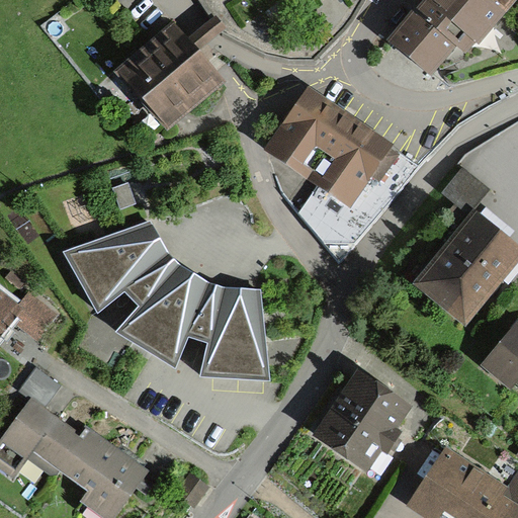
[(517,0),(428,0),(423,7),(420,11),(418,9),(387,47),(433,82),(455,54),(468,65),(517,2),(517,0)]
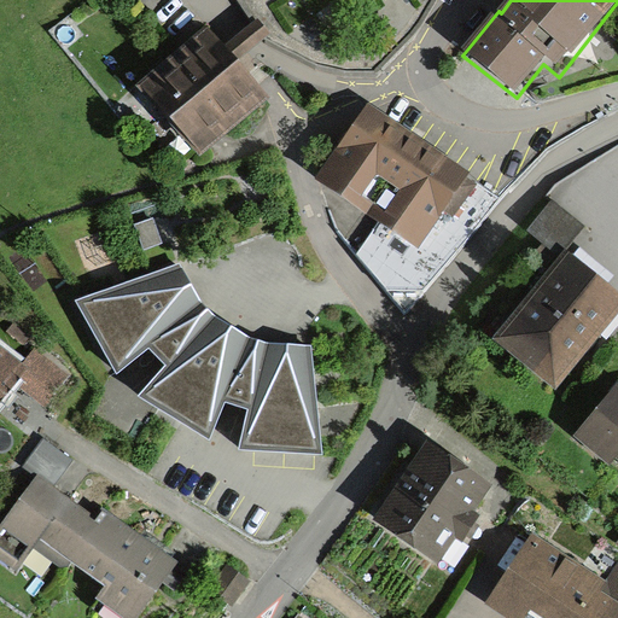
[(258,23),(223,52),(235,66),(270,38),(258,23)]
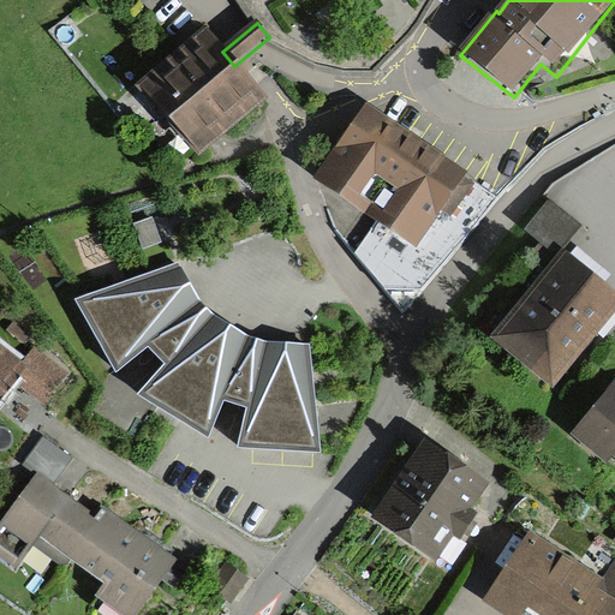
[(207,34),(138,93),(198,162),(267,103),(237,67),(234,66),(222,52),(207,34)]
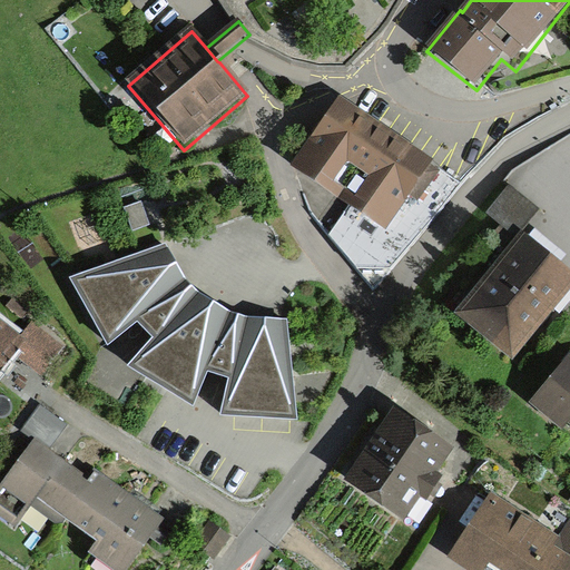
[(322,129),(296,167),(387,229),(411,197),(419,202),(440,170),(430,165),(433,158),(343,98),(322,129)]
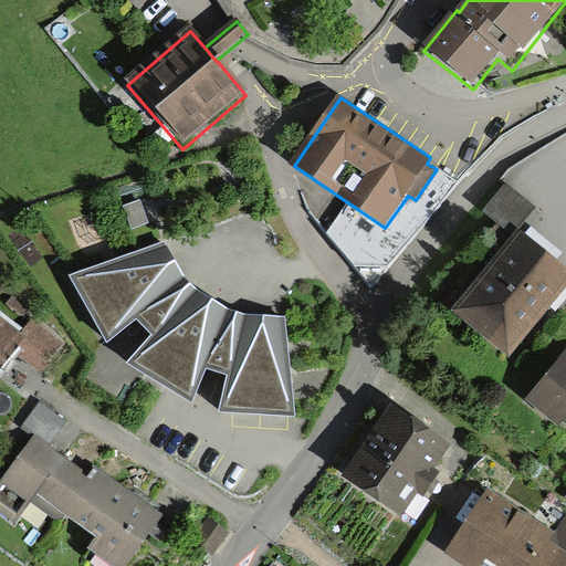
[(483,212),(514,236),(517,231),(536,207),(505,184),(483,212)]
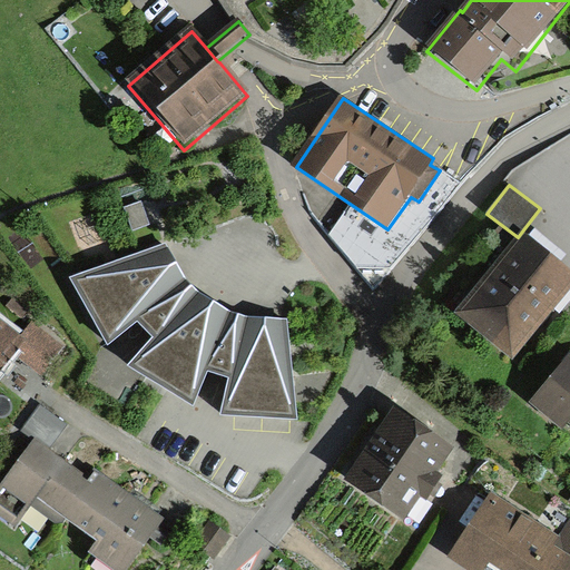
[(143,202),(125,207),(133,231),(150,224),(143,202)]
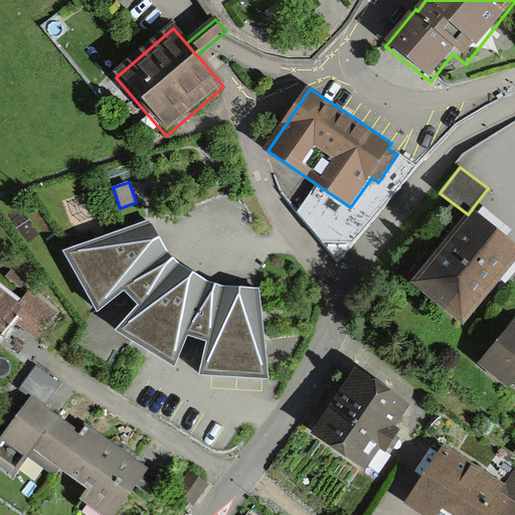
[(514,261),(514,245),(471,210),(468,214),(448,238),(411,283),(464,324),(514,261)]
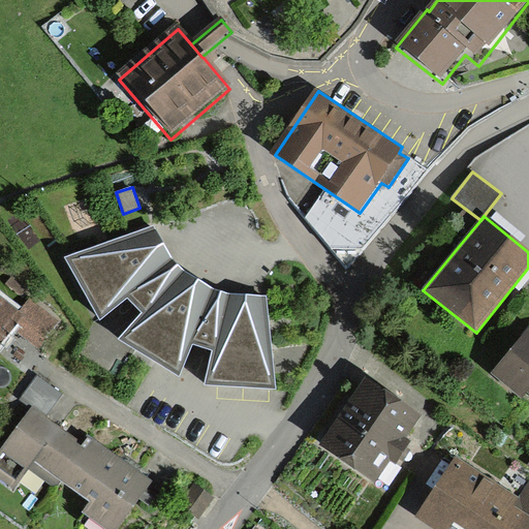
[(163,240),(153,224),(65,258),(100,319),(128,297),(141,312),(118,337),(178,375),(191,343),(211,350),(206,383),(274,387),(267,294),(229,293),(216,289),(187,271),(178,260),(175,258),(163,240)]
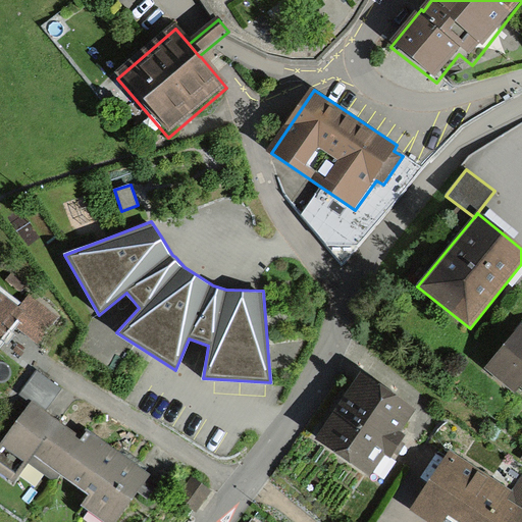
[(18,309),(0,294),(0,343),(14,325),(40,345),(60,319),(30,295),(18,309)]
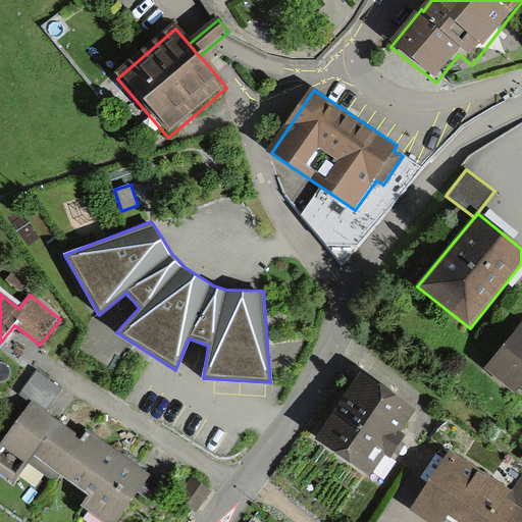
[(521,329),(486,374),(515,397),(521,388),(521,329)]
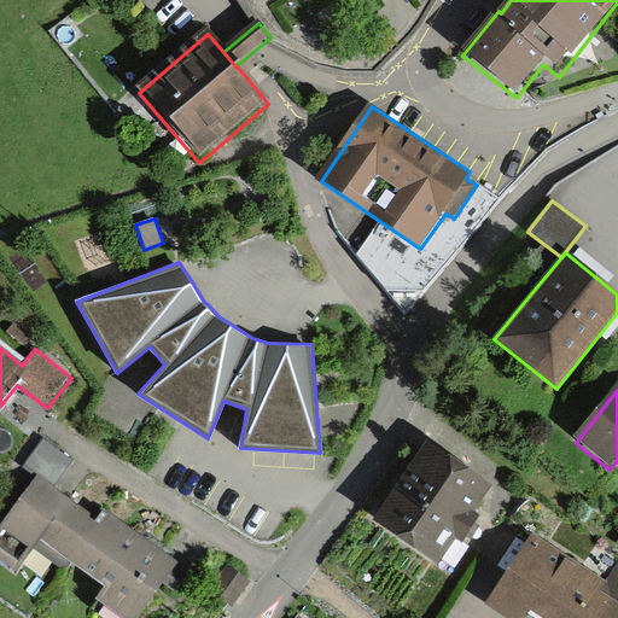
[(60,483),(77,456),(46,436),(28,462),(60,483)]
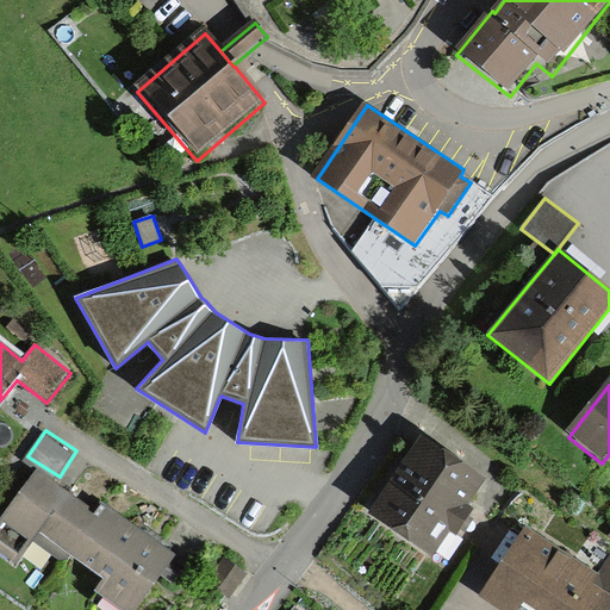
[(486,483),(422,441),(398,475),(371,518),(434,559),(449,535),(458,540),(477,510),(471,506),(486,483)]
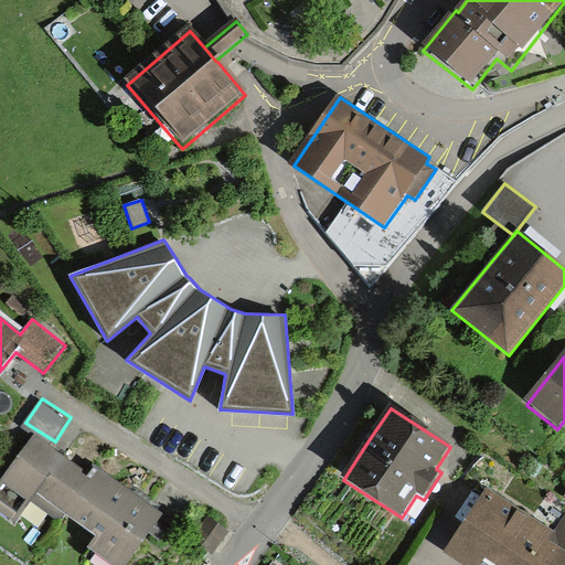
[(109,564),(128,564),(163,516),(138,499),(96,469),(91,477),(53,450),(34,436),(0,483),(0,512),(18,525),(38,499),(96,540),(88,550),(109,564)]
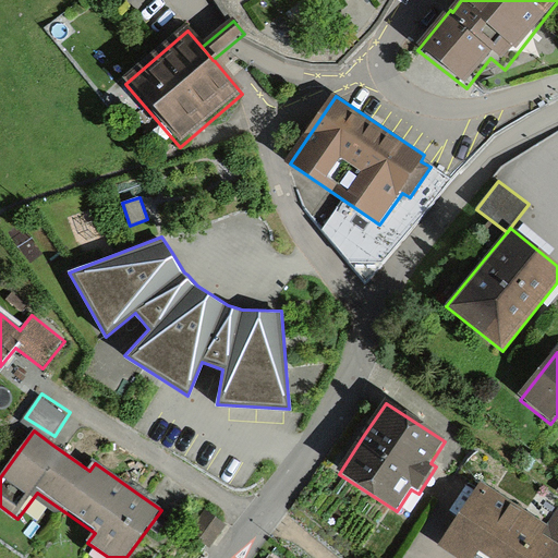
[(557,557),(557,510),(548,525),(482,483),(438,550),(449,557),(557,557)]
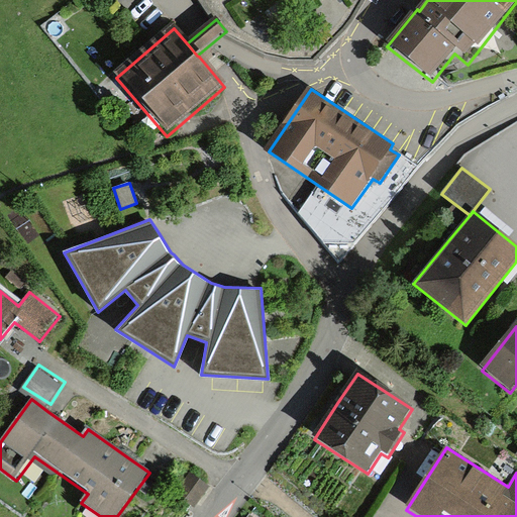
[(209,489),(189,475),(175,495),(195,510),(209,489)]
